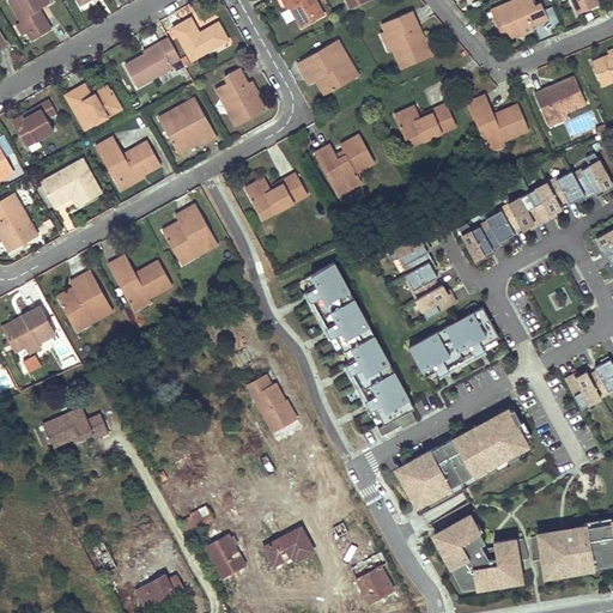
[(46,28),(35,7),(46,2),(44,0),(5,0),(17,20),(22,31),(26,38),(46,28)]
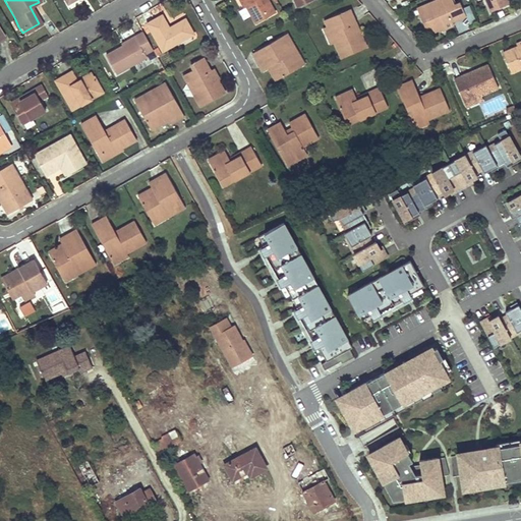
[(234,0),(240,10),(242,8),(237,0),(234,0)]
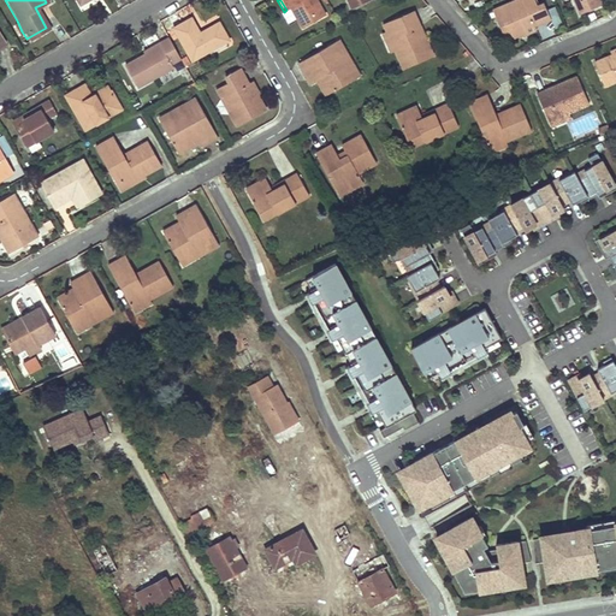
[(297,31),(321,19),(309,0),(280,0),(286,10),(297,31)]
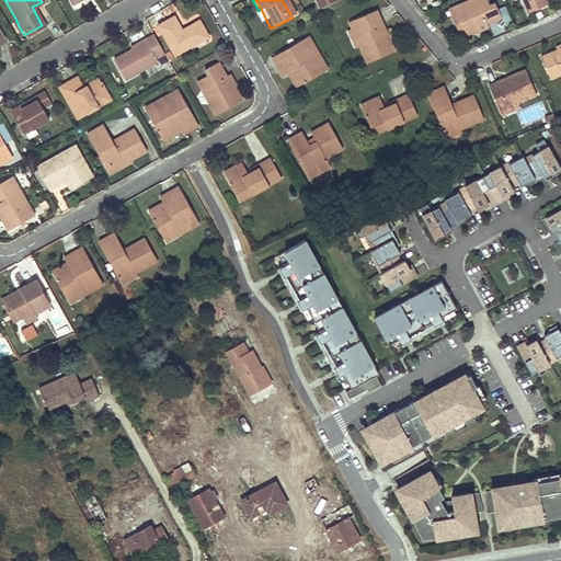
[(312,0),(318,10),(333,4),(339,2),(336,0),(312,0)]
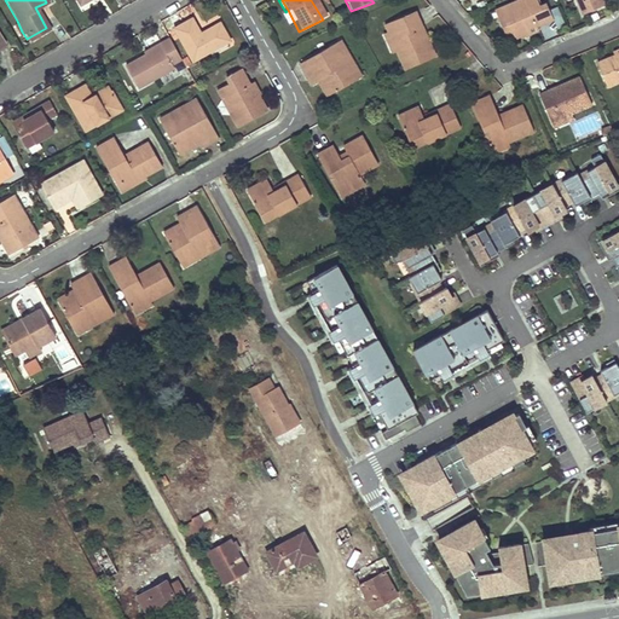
[(520,0),(496,10),(507,40),(525,34),(522,32),(537,25),(553,19),(547,4),(539,6),(537,0),(520,0)]
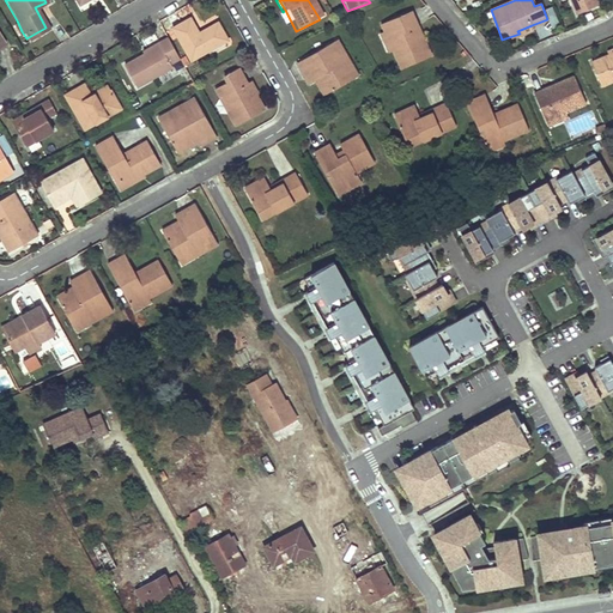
[(572,0),(578,13),(599,4),(598,0),(572,0)]
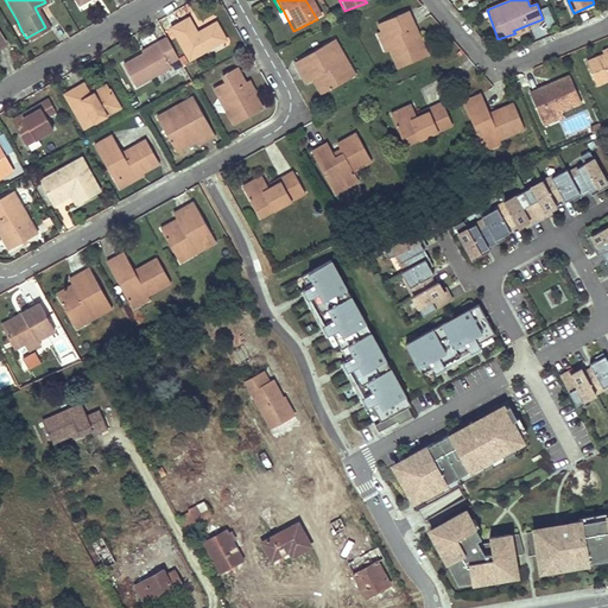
[(190,61),(226,40),(217,24),(198,33),(190,18),(172,27),(190,61)]
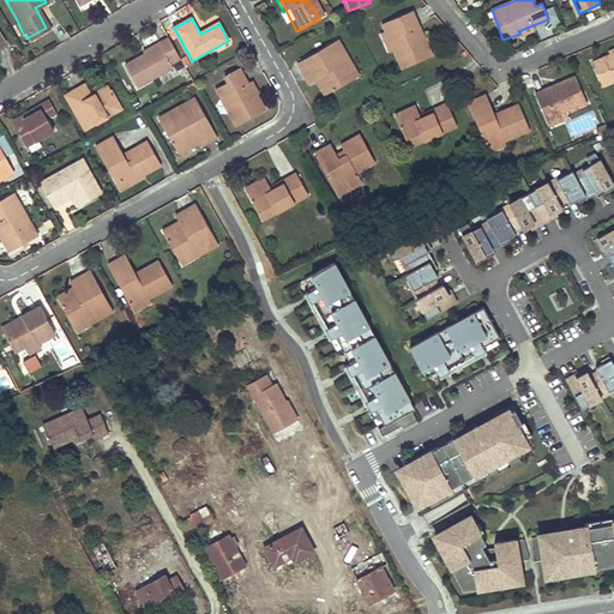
[(428,62),(409,18),(377,30),(379,36),(385,52),(395,76),(428,62)]
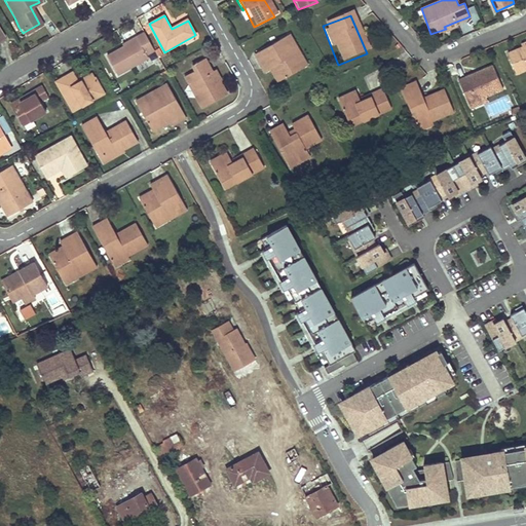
[(10,20),(14,29),(19,27),(14,17),(10,20)]
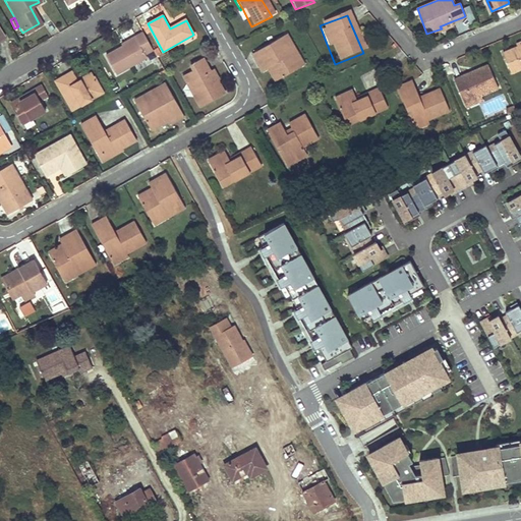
[(442,31),(453,25),(452,21),(440,26),(442,29),(442,31)]
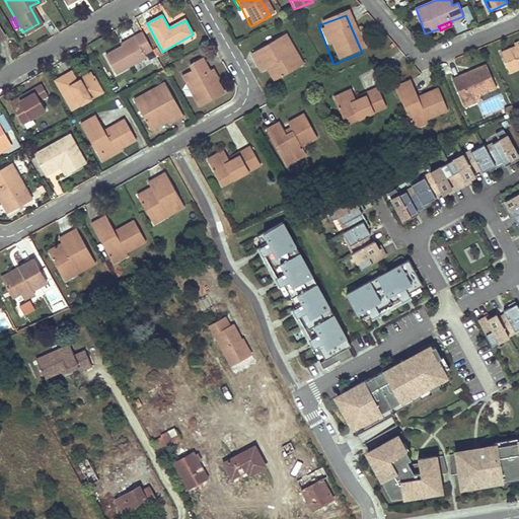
[(325,44),(320,30),(317,32),(322,46),(325,44)]
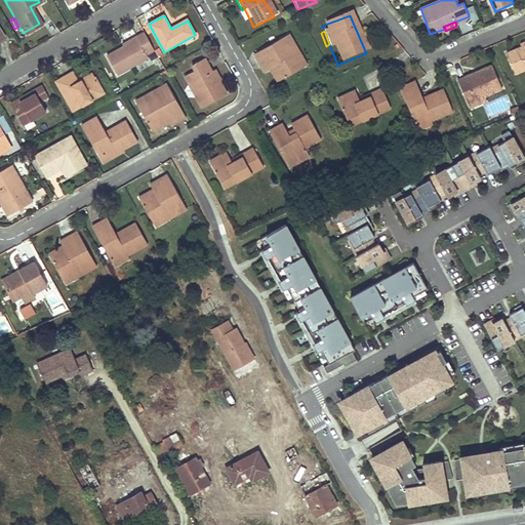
[(134,41),(105,57),(115,76),(145,59),(144,57),(152,52),(142,34),(133,38),(134,41)]
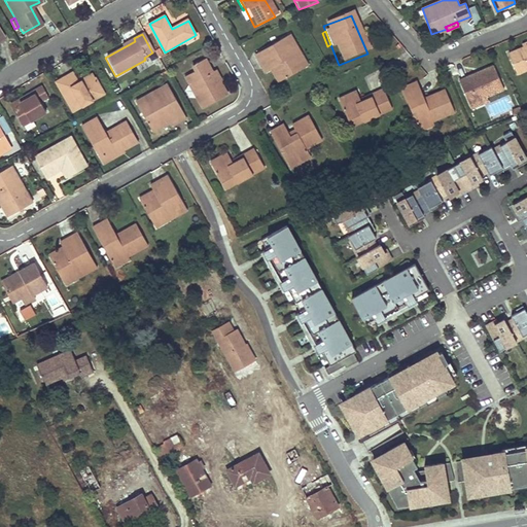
[(296,59),(287,40),(252,59),(261,76),(267,74),(271,71),(279,85),(300,74),(293,61),(296,59)]
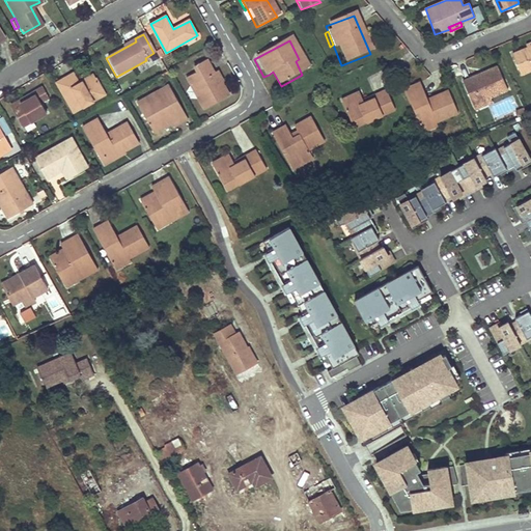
[(521,76),(530,71),(530,47),(528,48),(511,55),(521,76)]
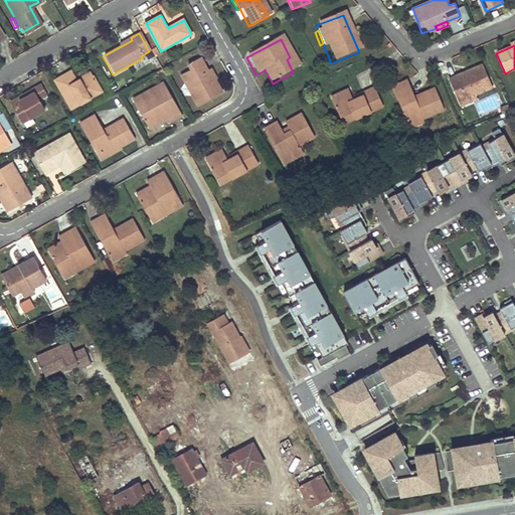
[(158,71),(162,69),(155,55),(150,58),(158,71)]
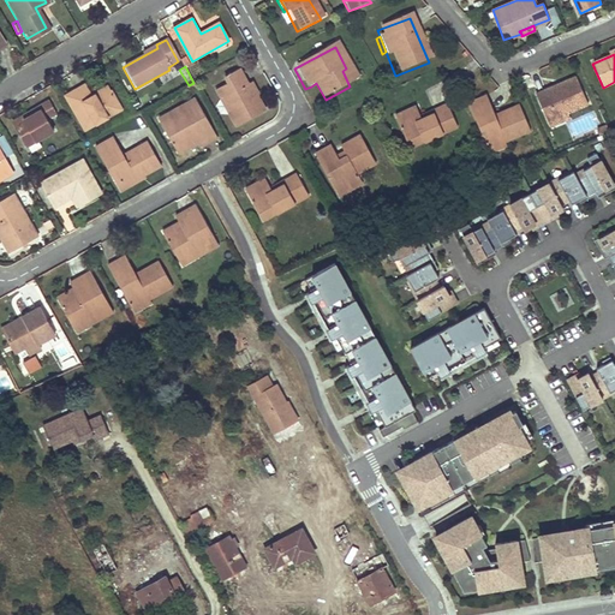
[(237,126),(266,111),(257,95),(255,96),(248,84),(239,69),(225,76),(228,83),(216,90),(237,126)]
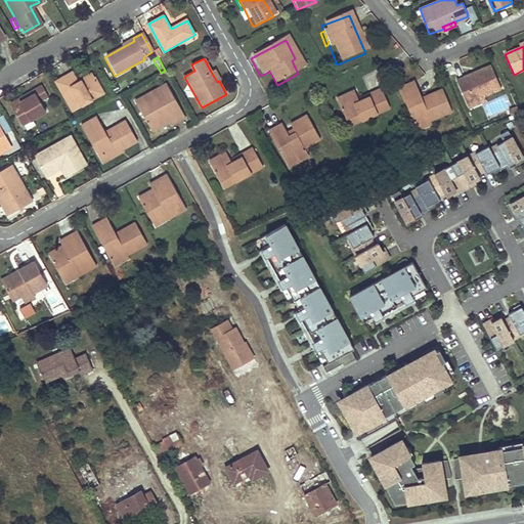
[(302,72),(295,58),(292,60),(298,74),(302,72)]
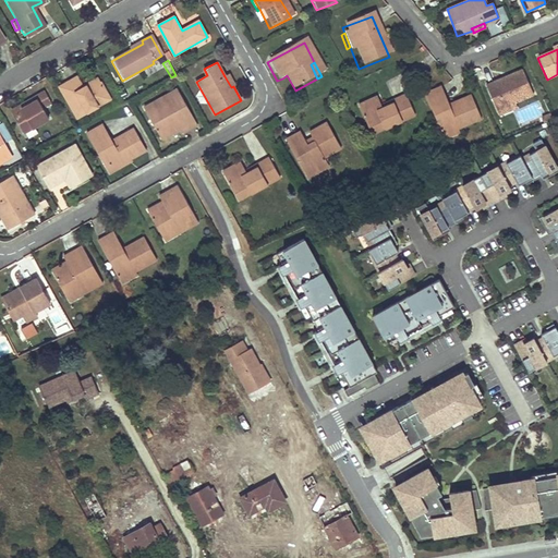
[(525,70),(488,84),(498,109),(514,102),(535,95),(525,70)]
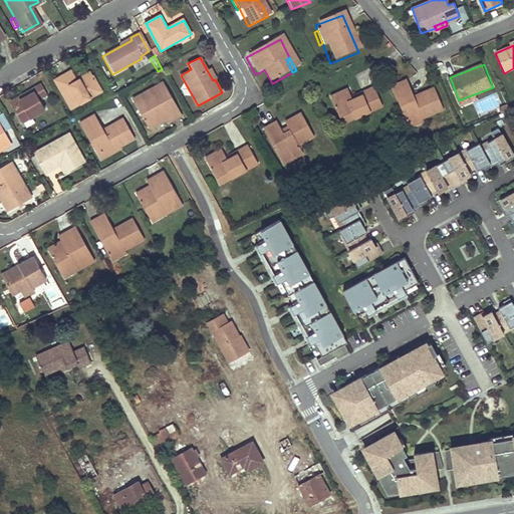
[(217,78),(211,68),(207,70),(213,80),(215,79),(217,78)]
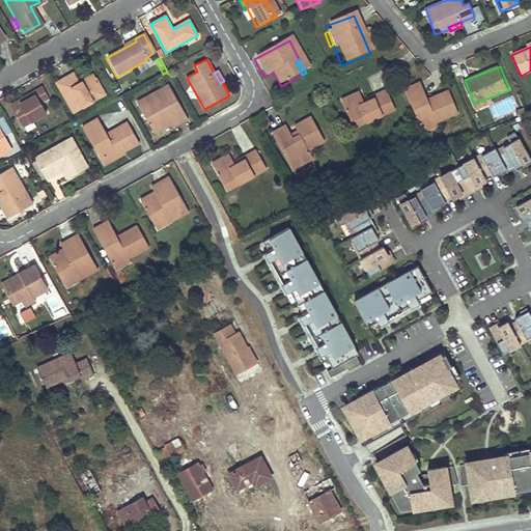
[(281,86),(273,72),(269,75),(277,89),(281,86)]
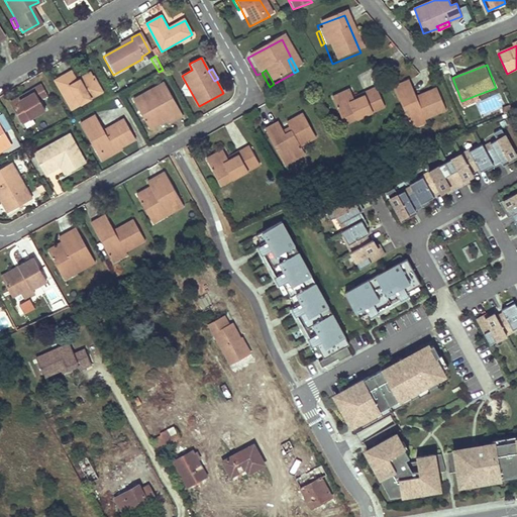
[(69,110),(99,93),(91,77),(80,83),(78,80),(74,81),(69,72),(53,80),(69,110)]
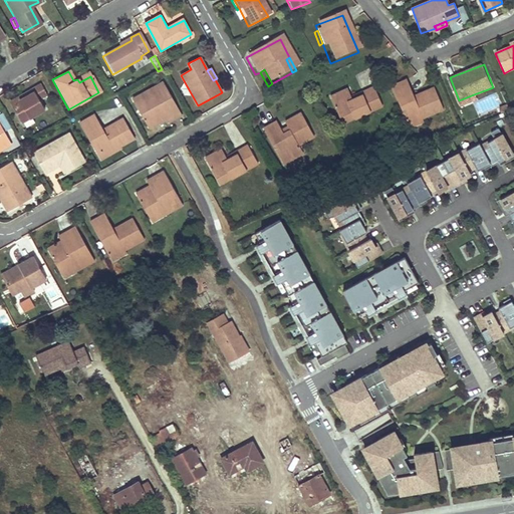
[(90,76),(88,73),(77,79),(79,82),(90,76)]
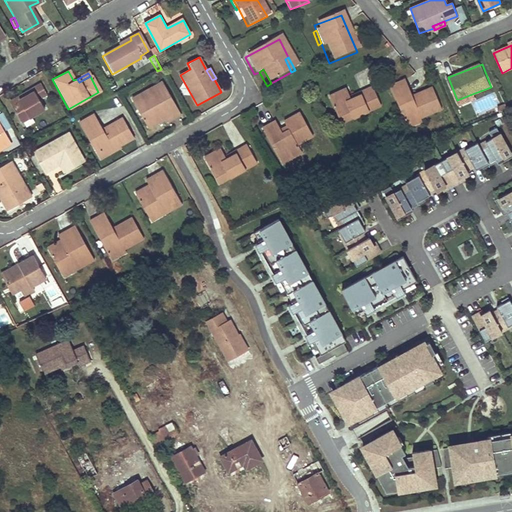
[(422,116),(443,107),(434,86),(414,94),(407,78),(392,84),(407,122),(422,116)]
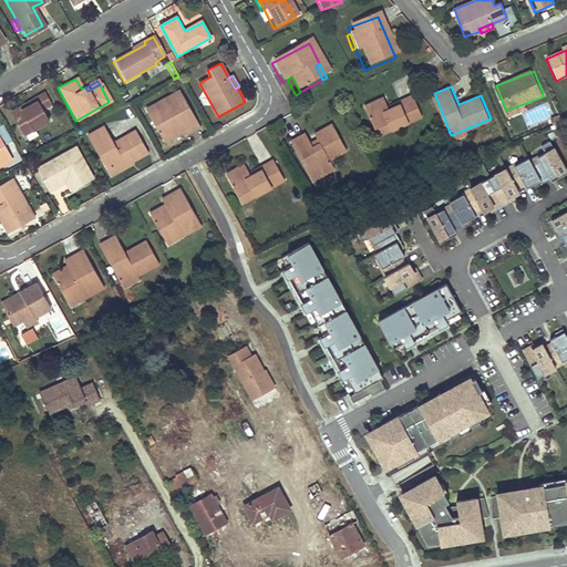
[(35,102),(10,116),(21,136),(44,123),(39,113),(40,112),(49,106),(42,93),(33,98),(35,102)]
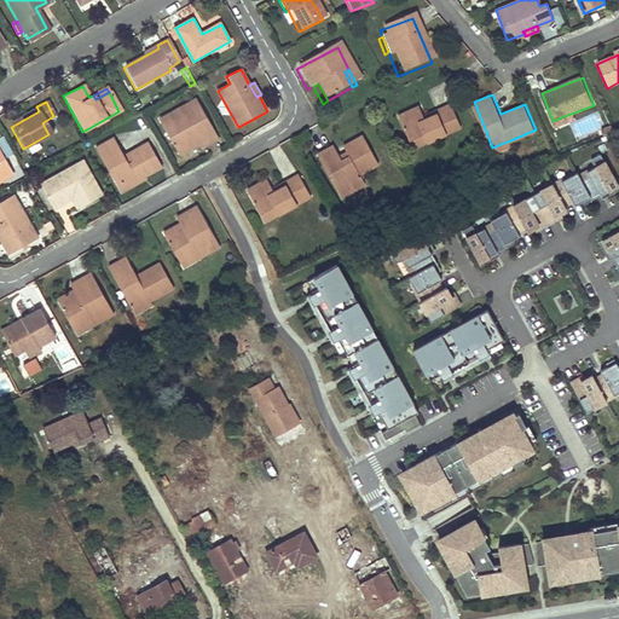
[(217,145),(194,103),(173,114),(175,120),(160,128),(173,152),(192,142),(196,149),(200,154),(217,145)]
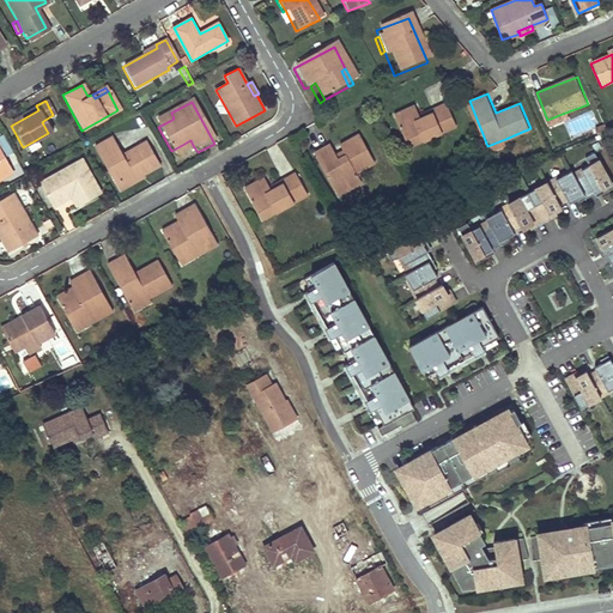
[(395,115),(416,107),(414,103),(394,111),(395,115)]
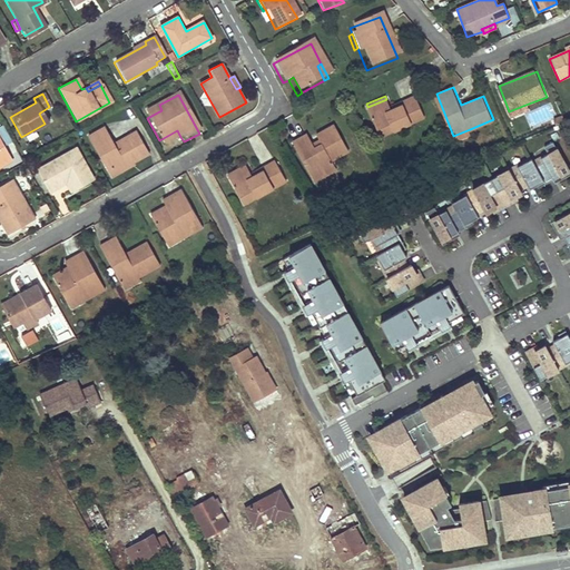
[(424,116),(415,96),(390,107),(386,99),(367,107),(376,127),(390,121),(393,129),(424,116)]
